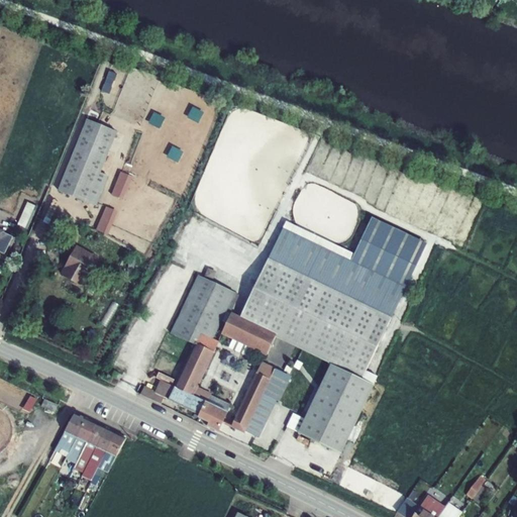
[(85,120),(56,191),(84,203),(113,132),(85,120)]
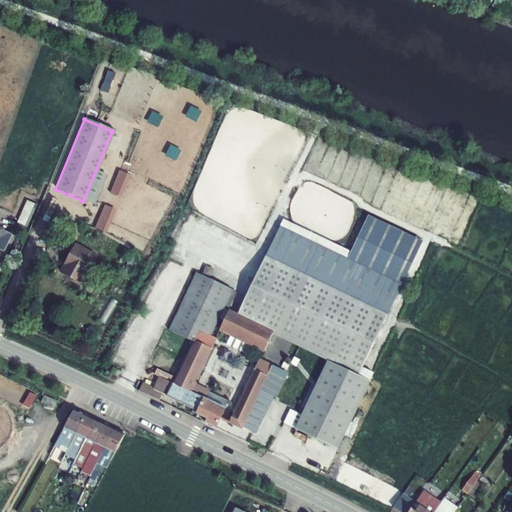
[(121,169),(113,192),(125,197),(134,173),(121,169)]
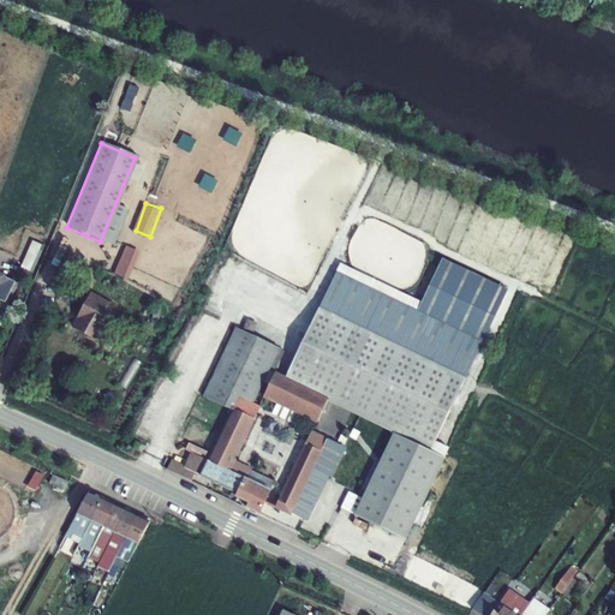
[(36,272),(46,243),(34,239),(24,268),(36,272)]
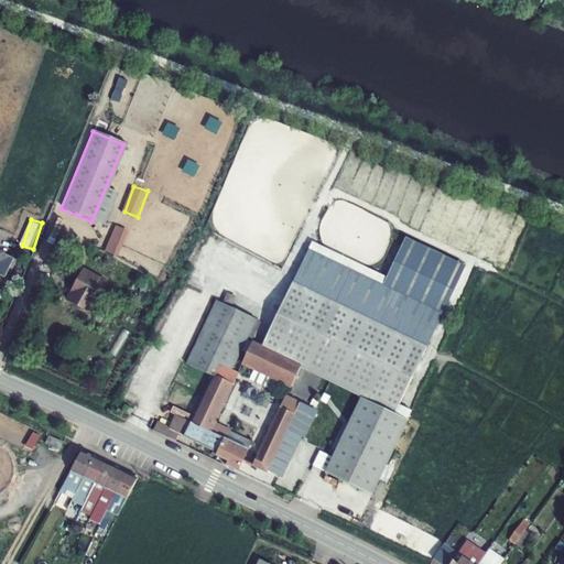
[(108,250),(121,256),(131,229),(118,224),(108,250)]
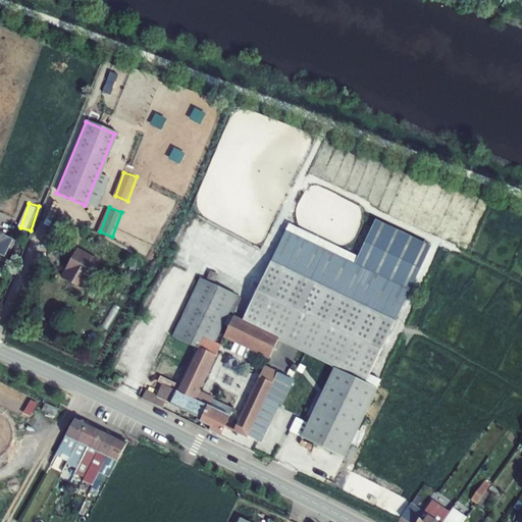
[(355,264),(344,288),(399,314),(413,283),(431,247),(375,220),(358,257),(355,264)]
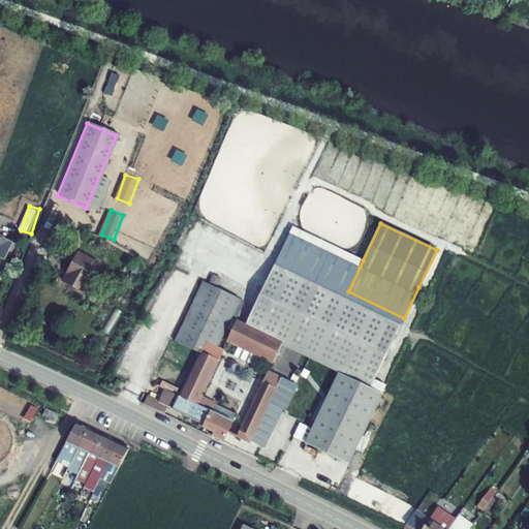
[(292,245),(296,238),(360,268),(363,260),(292,227),(285,242),(292,245)]
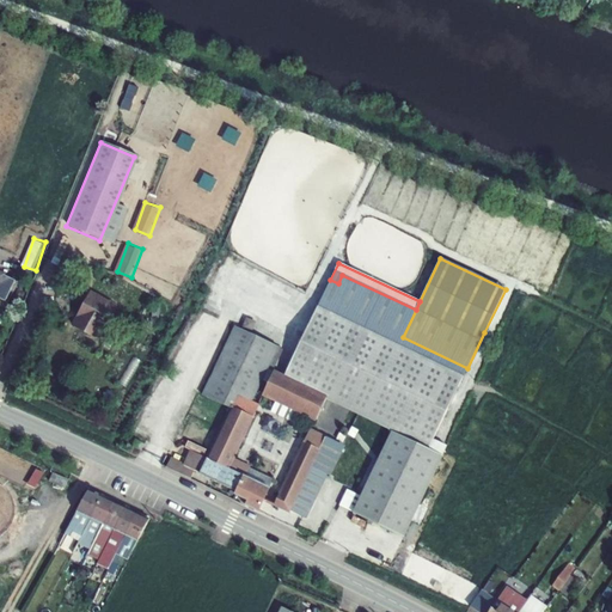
[(187,264),(172,289),(181,294),(195,270),(187,264)]
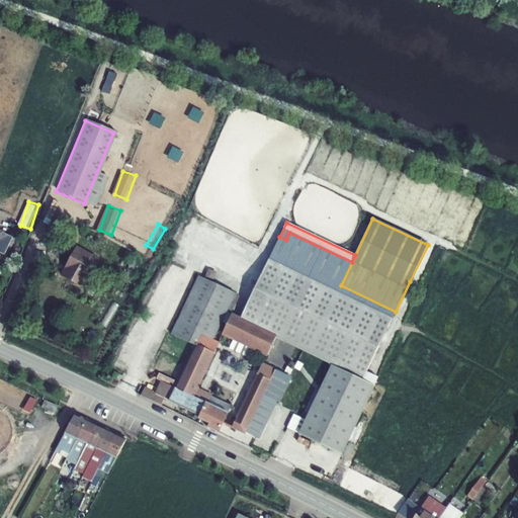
[(286,240),(279,237),(240,320),(232,316),(223,334),(268,356),(278,337),(365,378),(367,373),(396,312),(341,285),(352,262),(289,233),(286,240)]
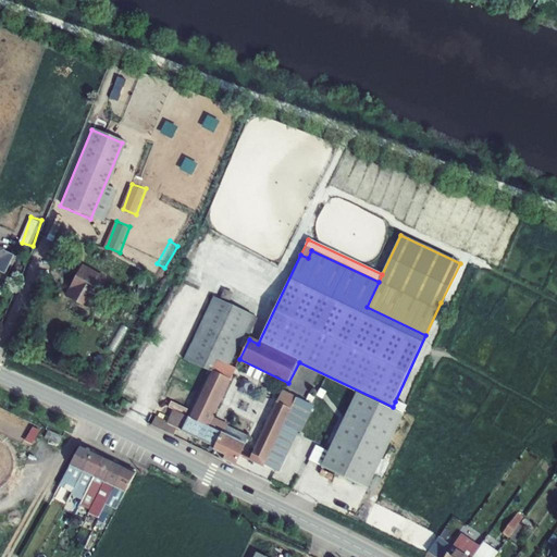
[(100,280),(78,267),(66,288),(88,301),(100,280)]
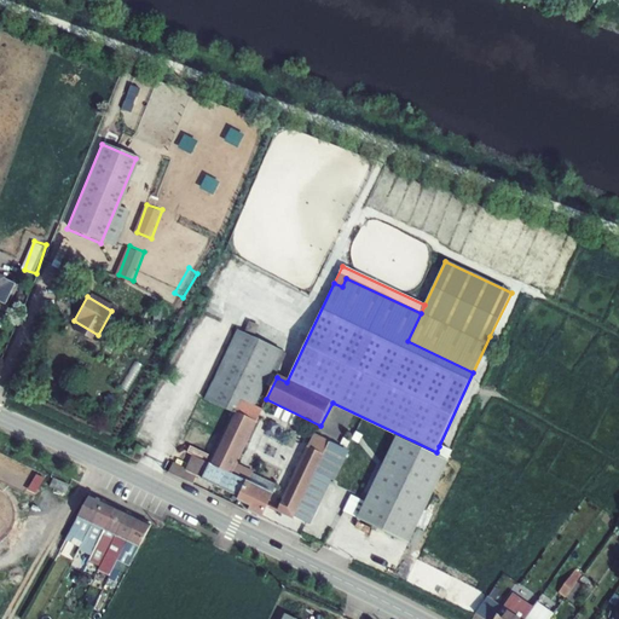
[(98,335),(74,320),(69,329),(93,342),(98,335)]
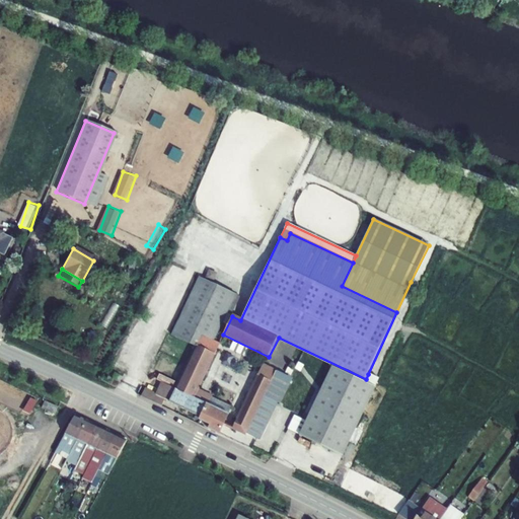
[(195,398),(198,390),(220,344),(214,342),(219,332),(218,331),(226,313),(235,295),(200,278),(172,336),(196,347),(175,389),(161,382),(156,394),(145,389),(141,396),(162,406),(165,399),(201,418),(200,420),(210,425),(208,429),(219,434),(228,415),(208,404),(195,398)]
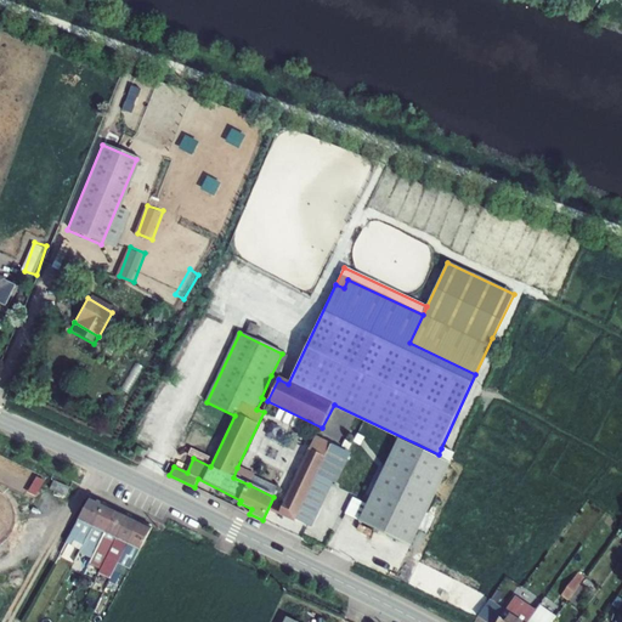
[(267,401),(278,379),(271,375),(261,397),(263,399),(267,401)]
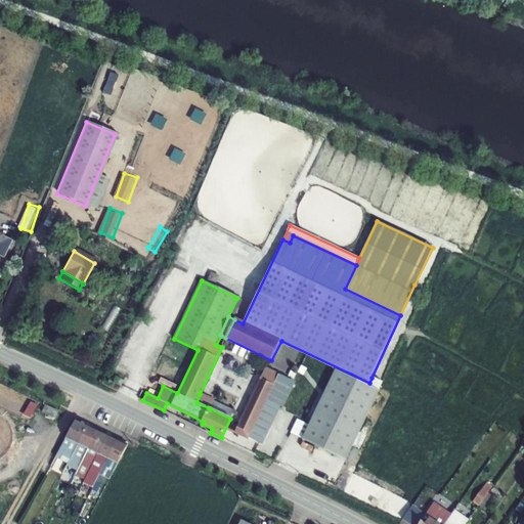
[(337,369),(302,441),(345,462),(380,391),(368,385),(337,369)]
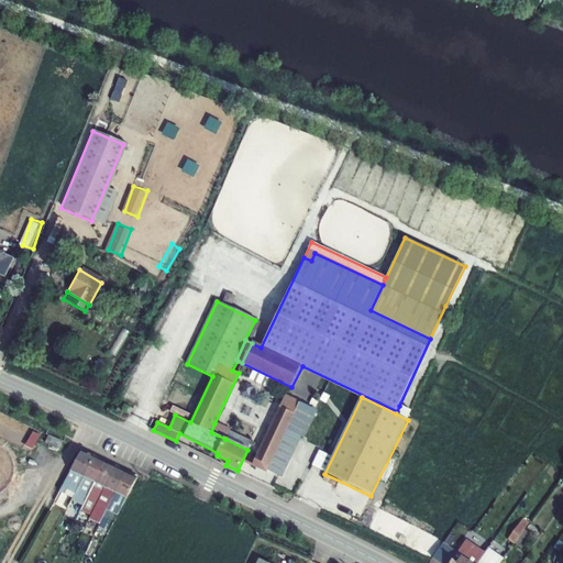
[(299,406),(285,398),(251,467),(265,475),(266,472),(278,478),(296,445),(298,446),(316,414),(299,406)]
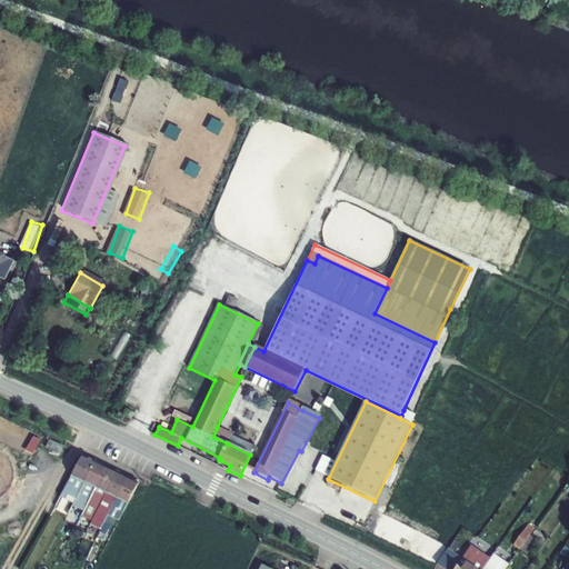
[(401,416),(400,418),(412,425),(416,417),(403,410),(401,416)]
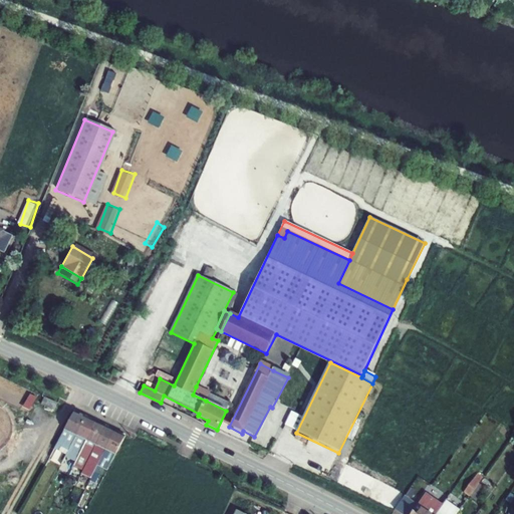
[(56,404),(43,398),(40,405),(53,411),(56,404)]
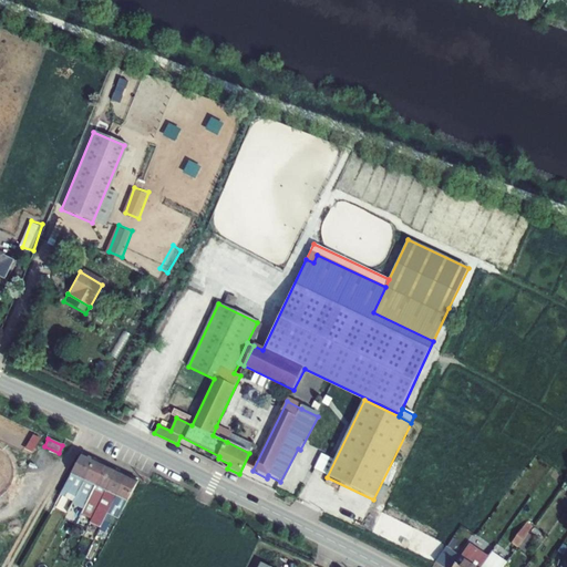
[(326,468),(332,455),(316,447),(310,462),(326,468)]
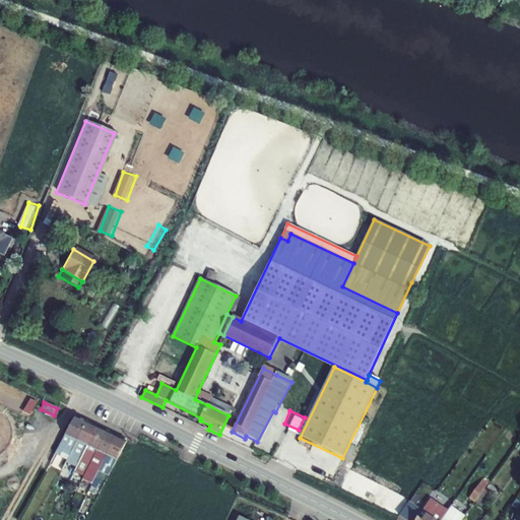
[(86,421),(75,416),(58,447),(54,454),(59,456),(62,452),(69,456),(70,453),(73,447),(86,421)]
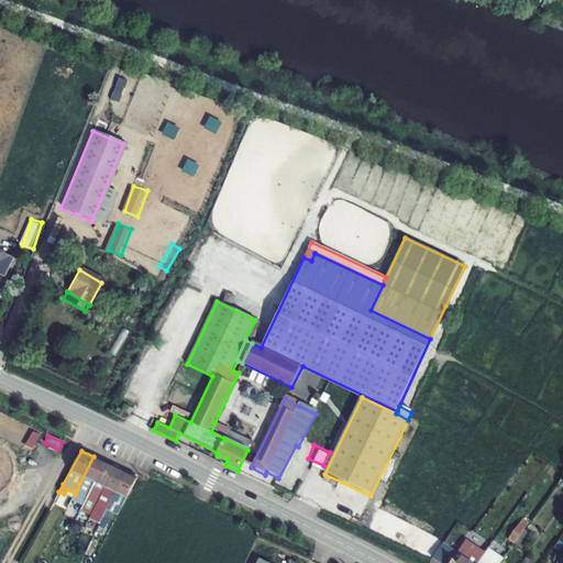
[(85,499),(90,489),(105,462),(94,456),(79,484),(76,490),(75,494),(74,495),(72,498),(83,505),(85,499)]
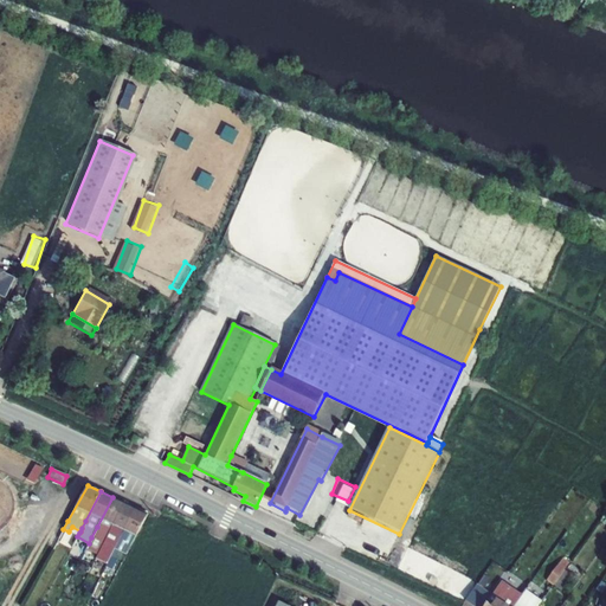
[(103,545),(108,534),(124,503),(113,497),(97,527),(91,537),(89,543),(85,548),(97,555),(103,545)]
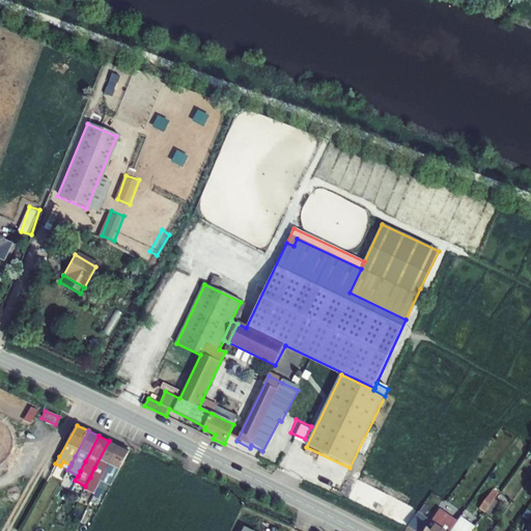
[(94,468),(106,473),(120,446),(109,441),(94,468)]
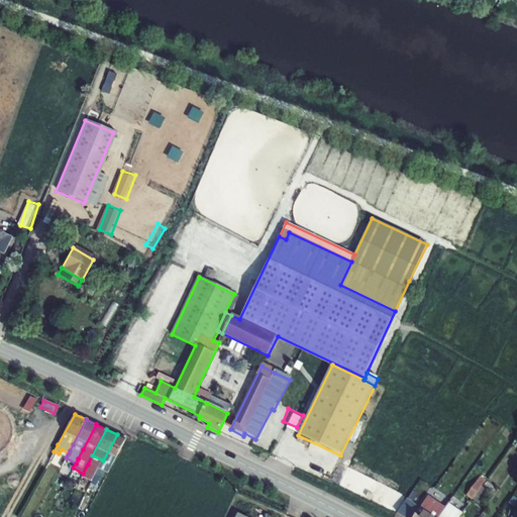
[(103,460),(99,468),(108,473),(112,466),(126,438),(117,434),(103,460)]
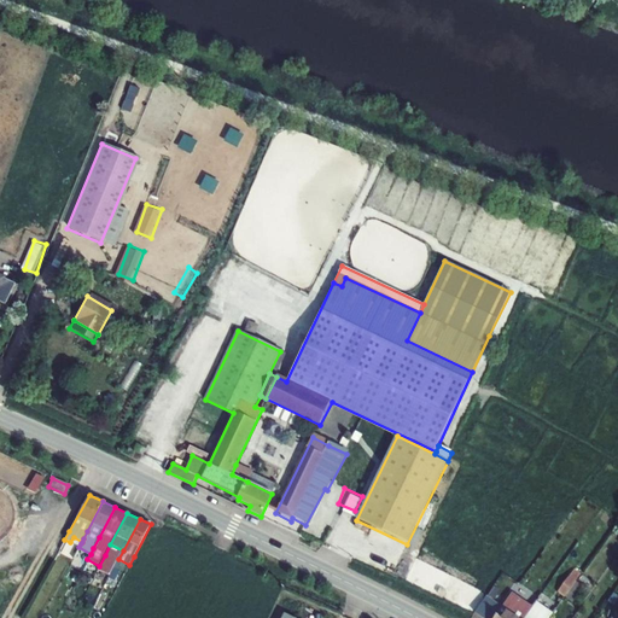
[(571,595),(582,570),(575,566),(563,592),(571,595)]
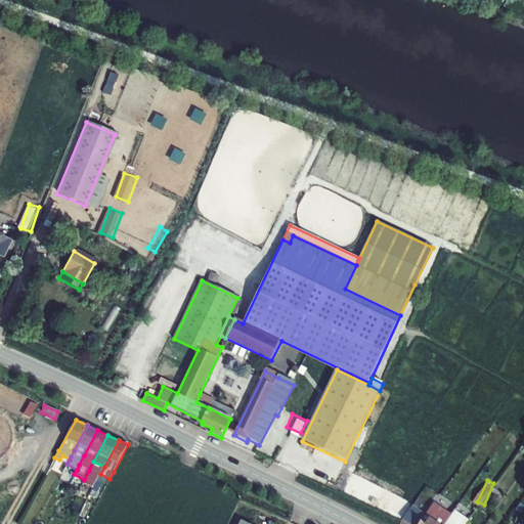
[(422,522),(420,523),(446,523),(449,519),(446,516),(448,513),(433,504),(425,517),(422,522)]
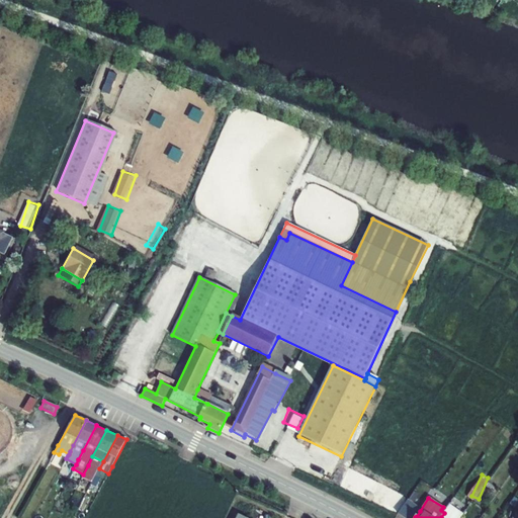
[(407,502),(398,515),(402,517),(415,517),(417,516),(420,511),(407,502)]
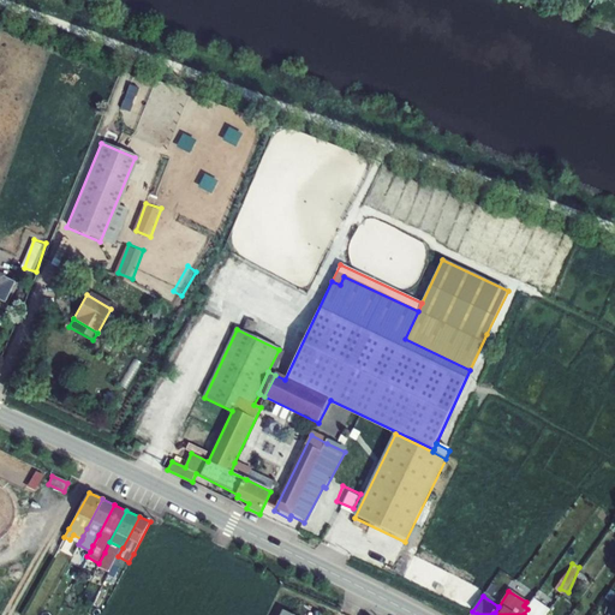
[(535,614),(539,608),(531,603),(531,604),(527,609),(524,614),(535,614)]
